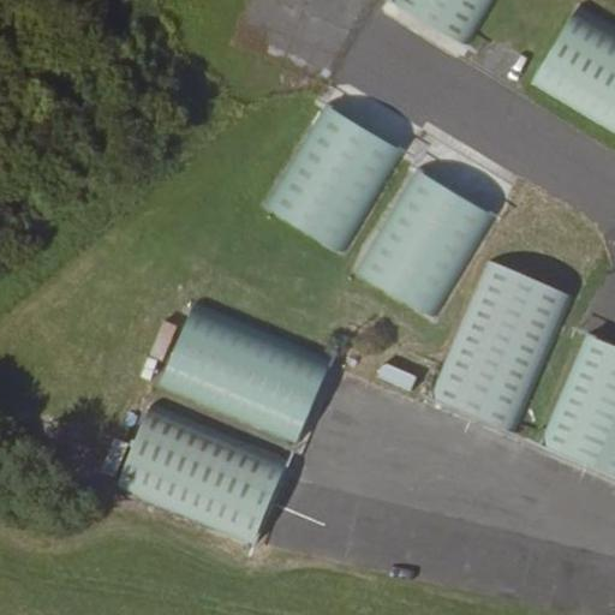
[(497,0),(393,0),(393,1),(467,48),(497,0)]
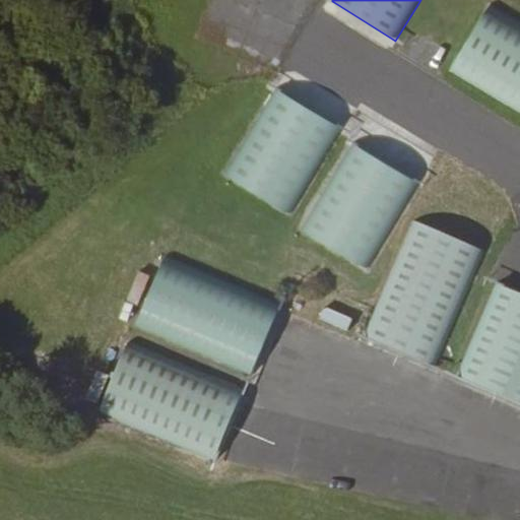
[(519,21),(491,4),(452,69),(519,110),(519,21)]
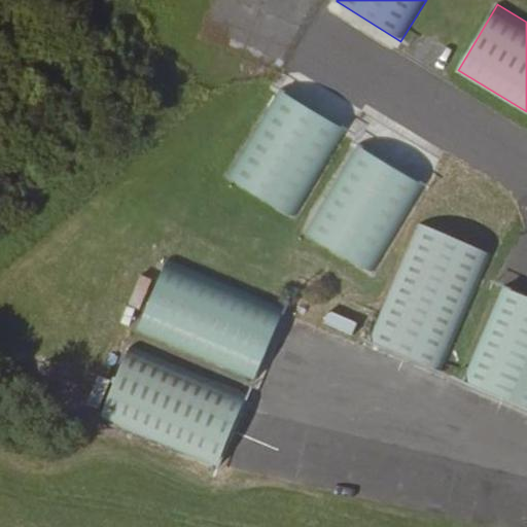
[(344,131),(280,92),(229,176),(292,214),(344,131)]
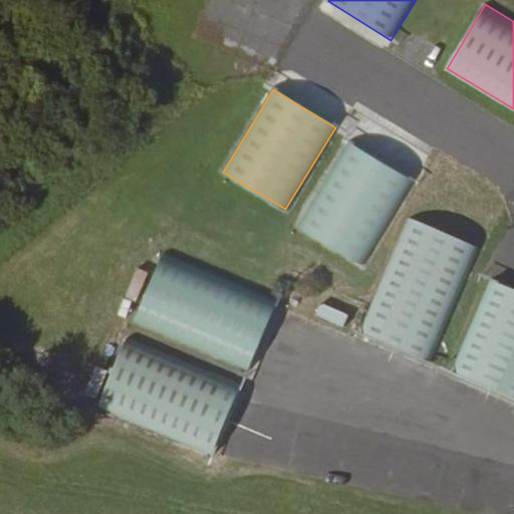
[(414,183),(351,145),(301,227),(363,265),(414,183)]
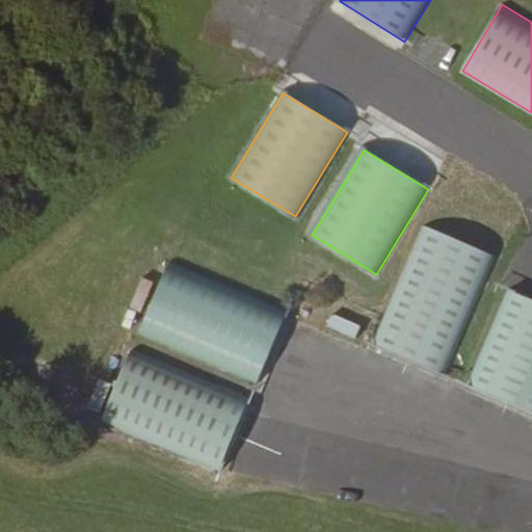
[(372,345),(441,376),(494,261),(426,229),(372,345)]
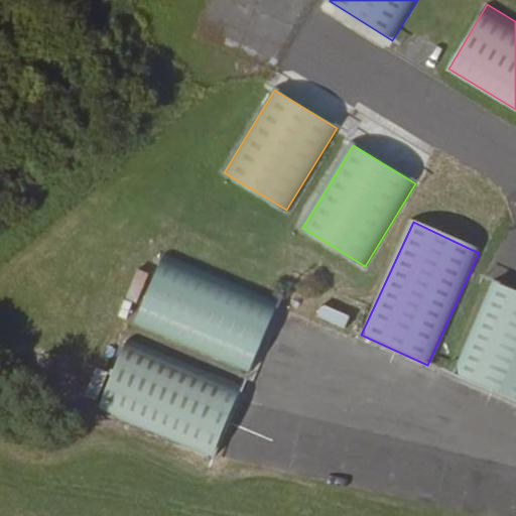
[(165,253),(133,323),(248,373),(278,305),(165,253)]
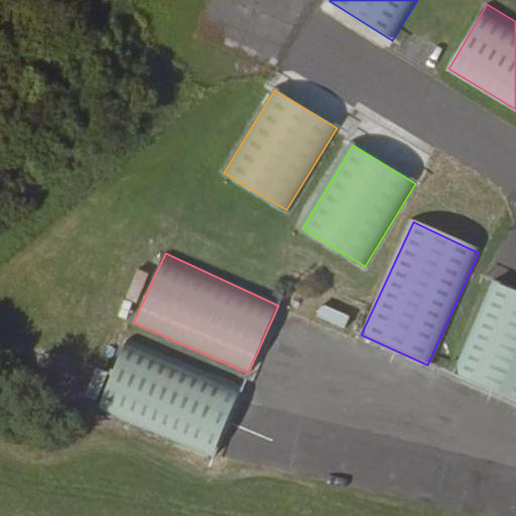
[(515,293),(486,281),(448,368),(515,396),(515,293)]
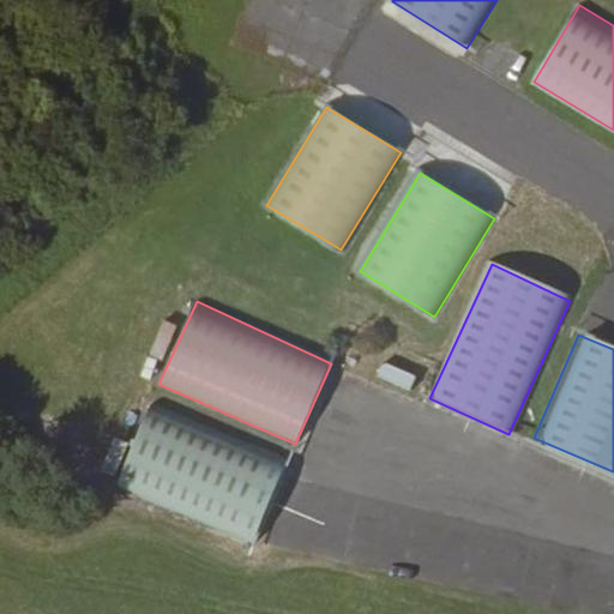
[(150,404),(114,483),(252,545),(288,463),(150,404)]
